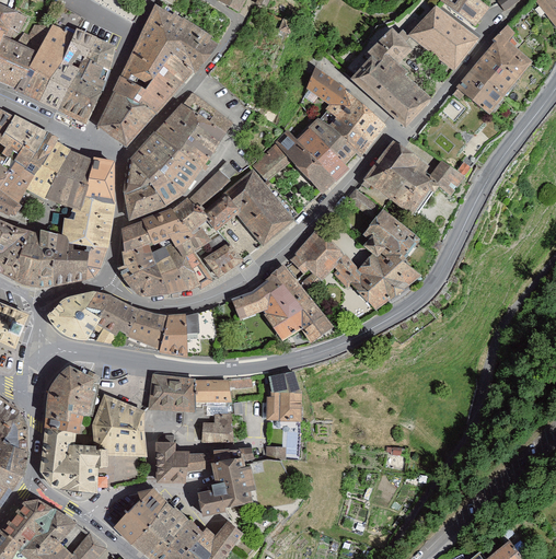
[(218,0),(242,11),(247,0),(218,0)]
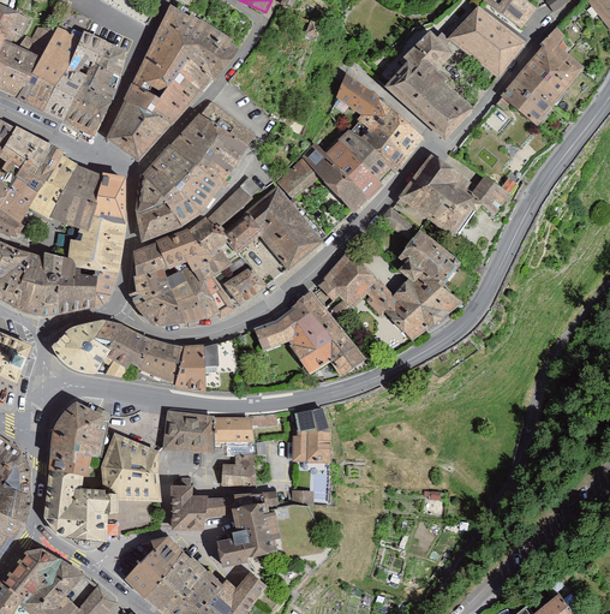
[(283,0),(282,5),(294,10),(298,0),(283,0)]
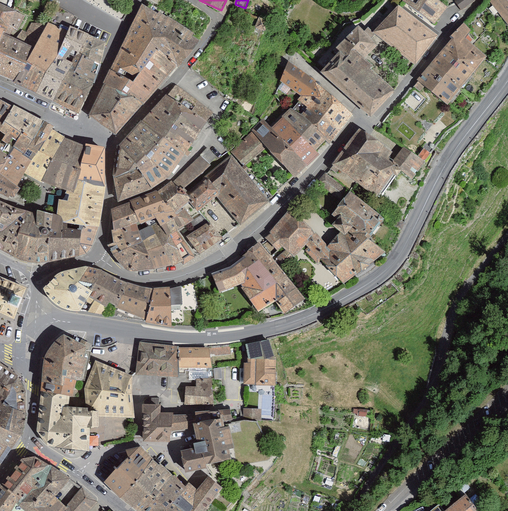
[(402,0),(433,24),(445,6),(435,0),(402,0)]
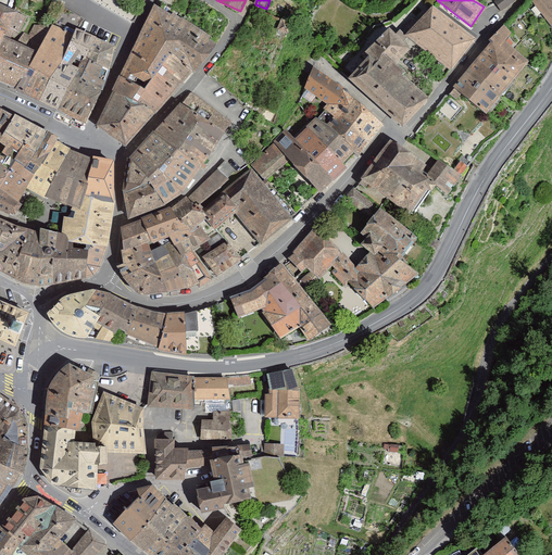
[(490,0),(496,9),(507,0),(490,0)]
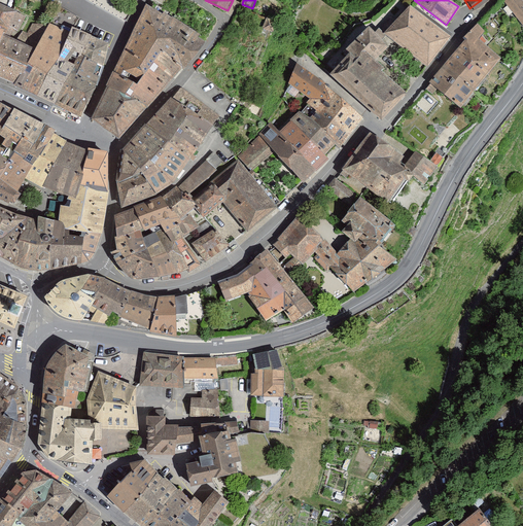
[(501,0),(522,25),(522,3),(520,0),(501,0)]
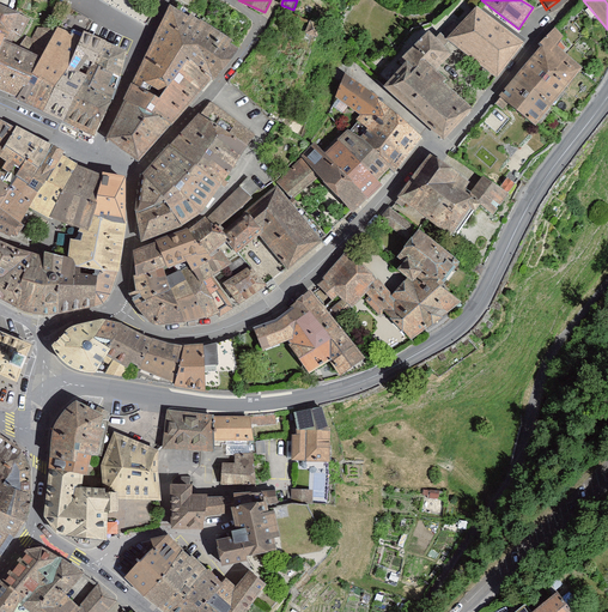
[(0,30),(10,35),(8,38),(20,43),(32,17),(0,2),(0,30)]
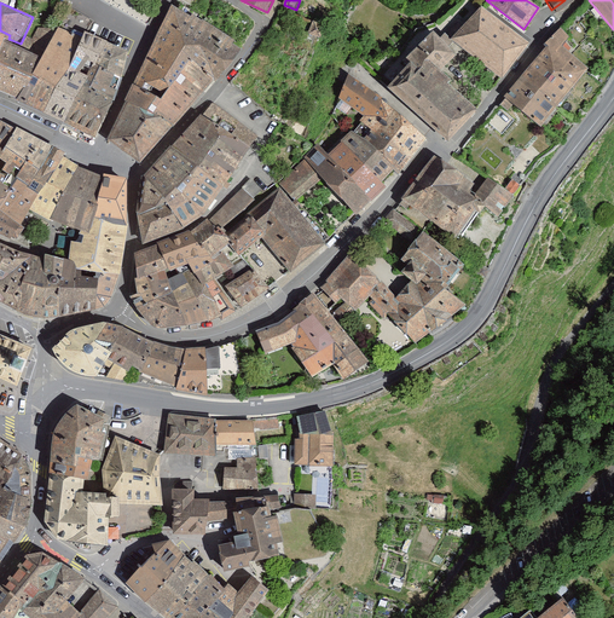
[(526,42),(479,4),(451,38),(498,76),(526,42)]
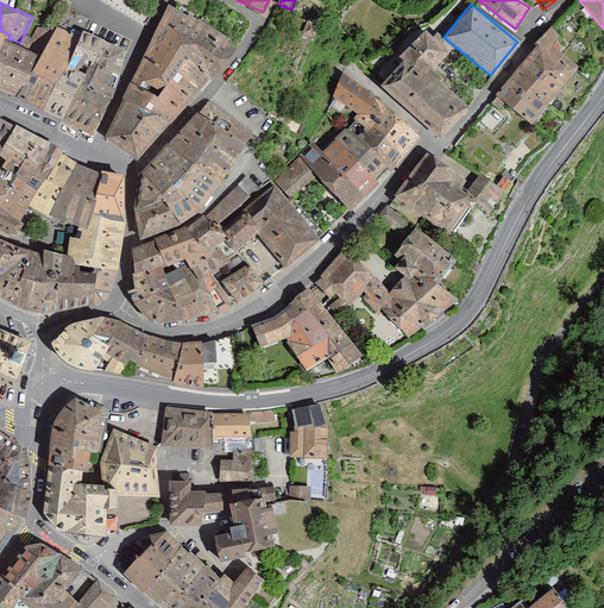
[(240,44),(169,6),(104,140),(138,161),(240,44)]
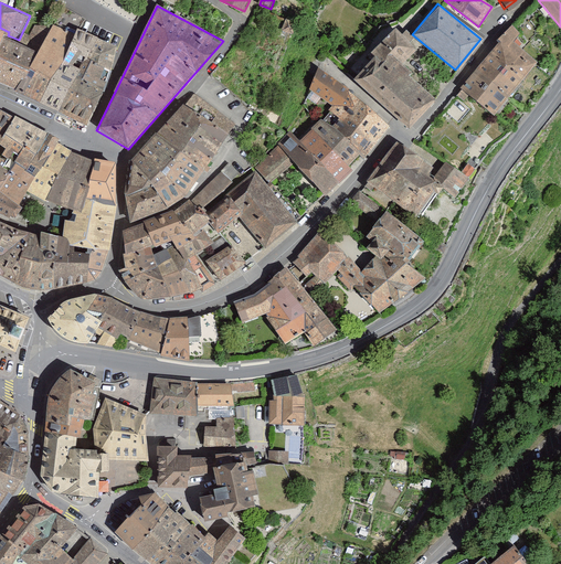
[(299,24),(287,20),(284,31),(295,35),(299,24)]
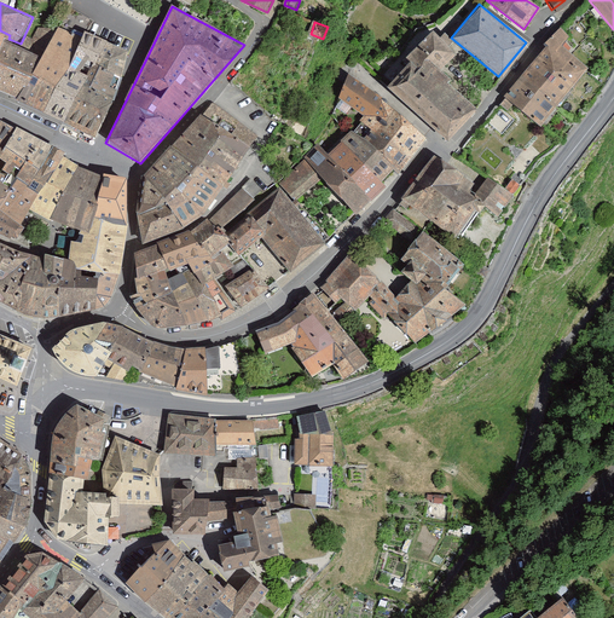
[(36,74),(22,98),(48,113),(73,65),(88,34),(63,24),(62,28),(36,74)]
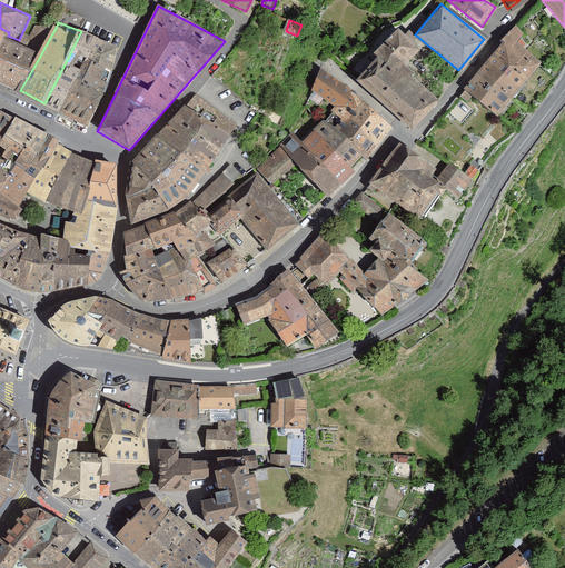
[(19,40),(8,36),(0,56),(33,68),(57,26),(39,25),(35,35),(30,32),(22,41),(19,40)]
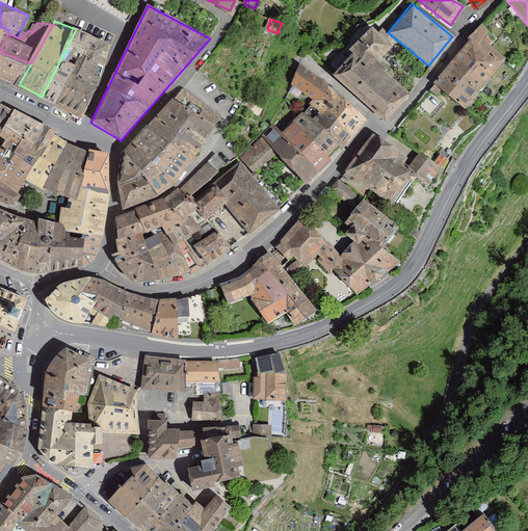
[(469,38),(430,85),(459,110),(504,58),(481,38),(484,30),(479,23),(466,35),(469,38)]
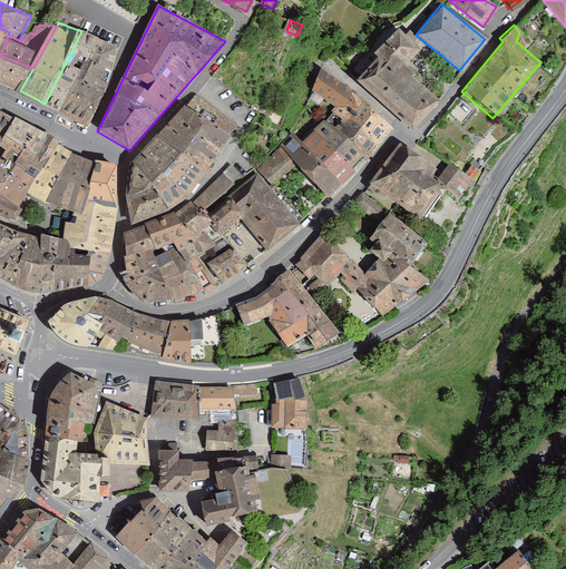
[(0,28),(0,56),(8,36),(9,32),(0,28)]
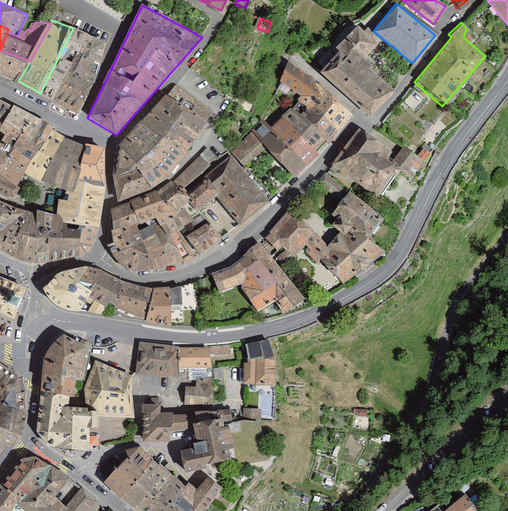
[(74,25),(73,28),(60,54),(77,63),(82,53),(92,34),(74,25)]
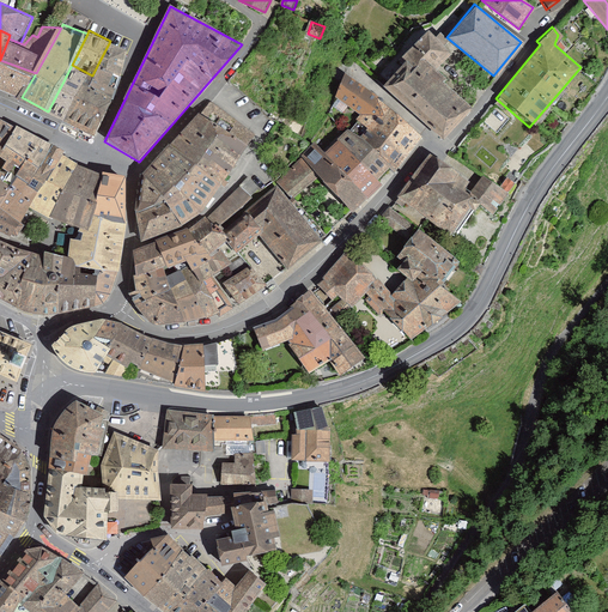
[(383,86),(443,140),(470,109),(441,82),(444,78),(436,71),(456,48),(438,31),(433,37),(427,31),(402,59),(406,61),(383,86)]
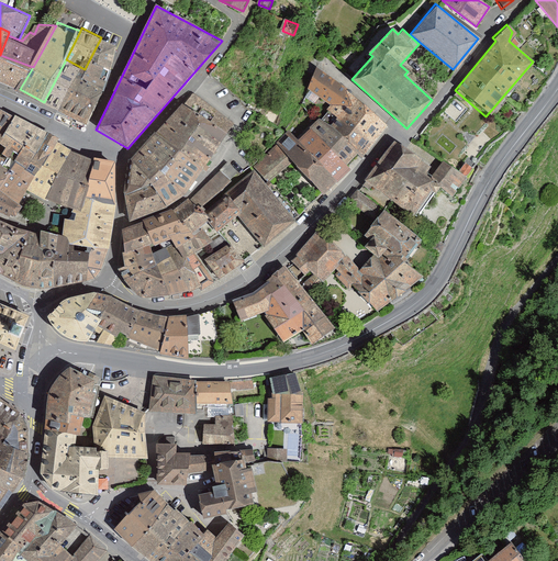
[(101,37),(90,58),(112,69),(119,45),(101,37)]
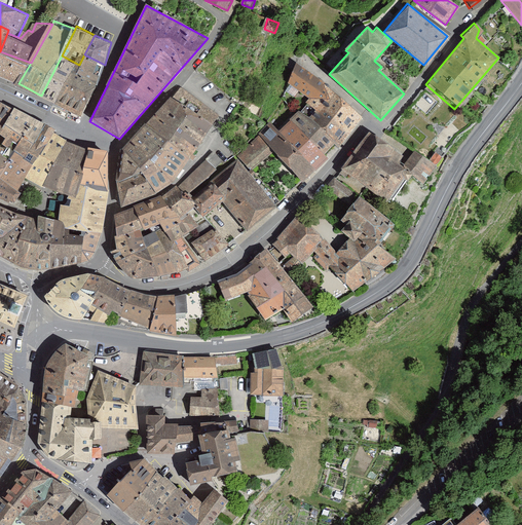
[(0,75),(19,83),(31,63),(0,51),(0,75)]
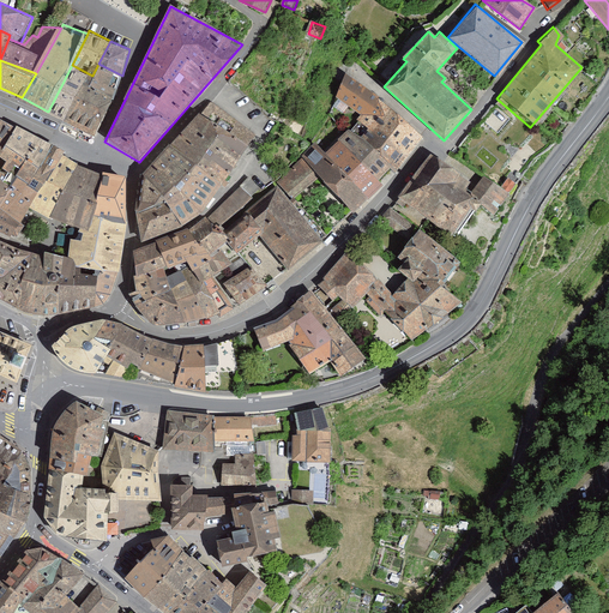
[(92,76),(89,83),(118,97),(122,76),(98,64),(92,76)]
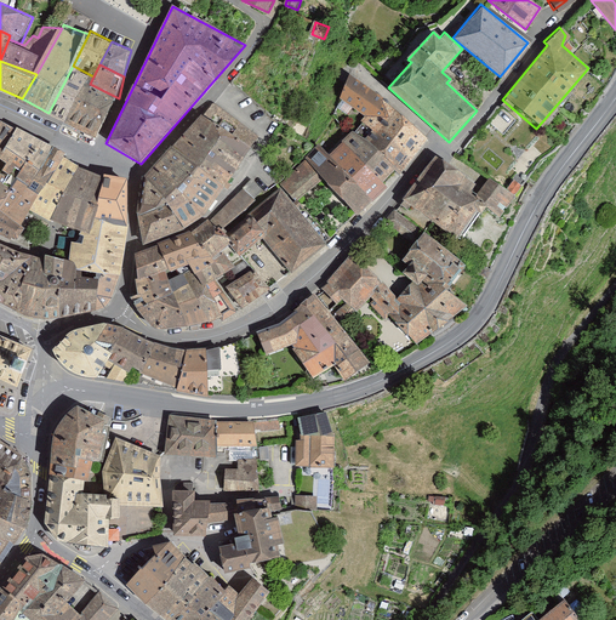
[(93,77),(73,66),(49,113),(70,123),(90,84),(93,77)]
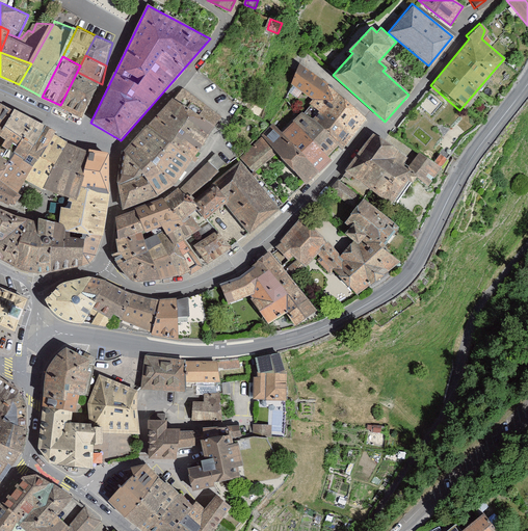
[(333,88),(302,65),(292,86),(314,100),(285,133),(278,124),(266,137),(242,158),(231,167),(218,152),(179,186),(163,197),(114,216),(117,251),(110,256),(133,281),(160,279),(181,274),(190,270),(192,275),(206,267),(187,238),(202,229),(200,224),(209,219),(226,205),(249,233),(284,204),(260,171),(276,158),(306,186),(332,162),(328,158),(339,148),(343,153),(367,118),(333,88)]
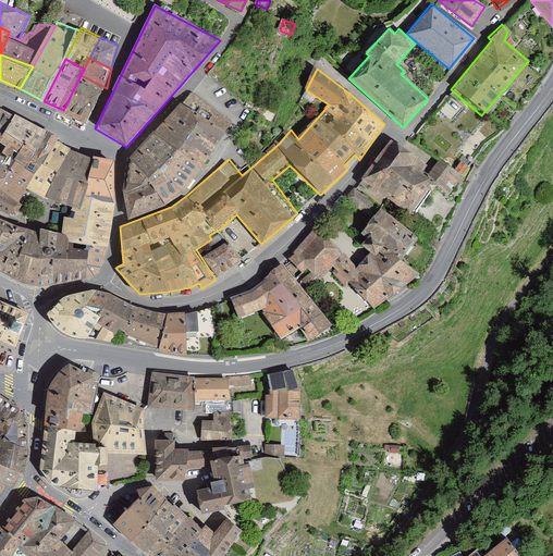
[(81,75),(63,110),(89,123),(107,88),(81,75)]
